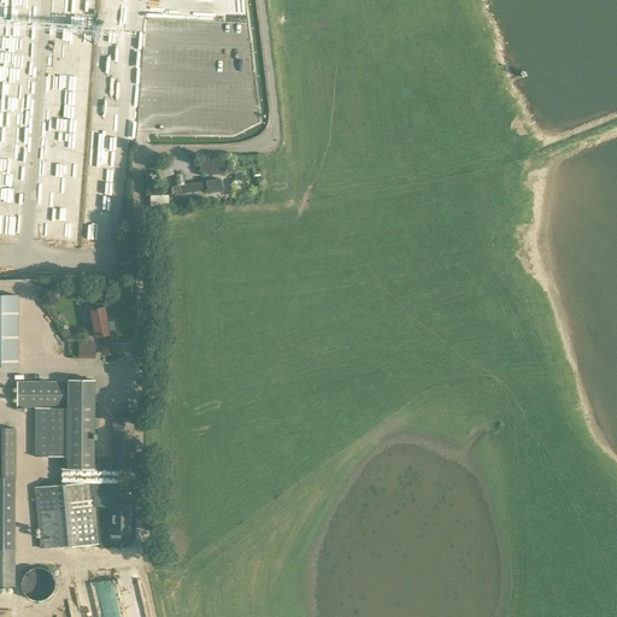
[(221,159),(198,159),(198,172),(221,174),(221,159)]
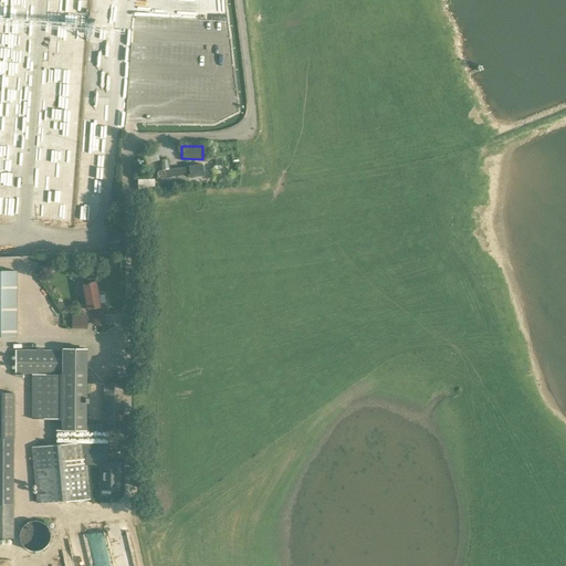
[(146,150),(149,161),(158,158),(155,147),(146,150)]
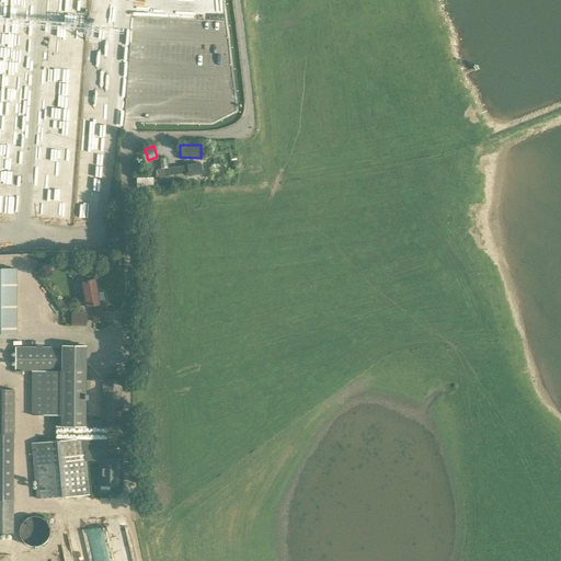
[(156,179),(202,173),(199,163),(155,169),(156,179)]
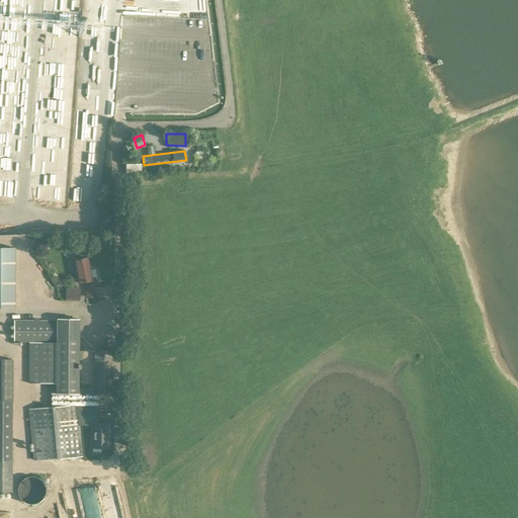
[(141,173),(141,164),(125,164),(126,174),(141,173)]
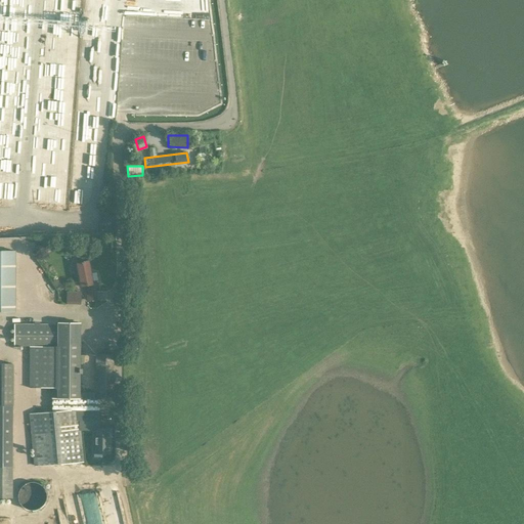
[(0,311),(15,312),(15,251),(0,250),(0,311)]
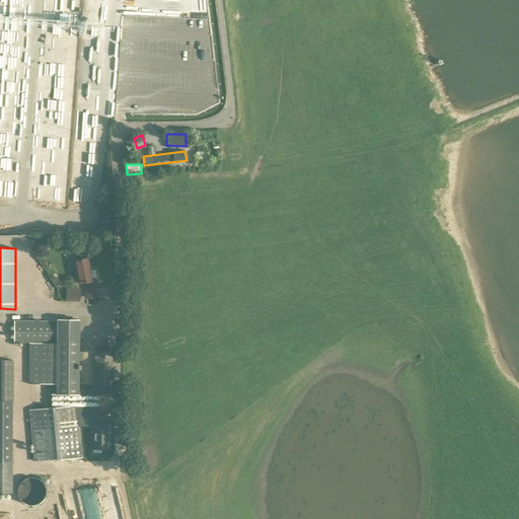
[(95,279),(91,279),(87,258),(76,261),(80,284),(87,282),(86,297),(95,298),(95,279)]
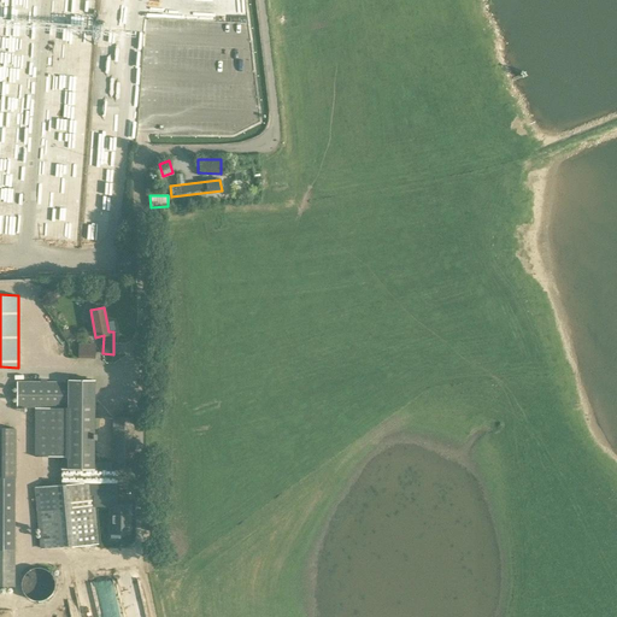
[(76,342),(76,357),(93,358),(93,344),(76,342)]
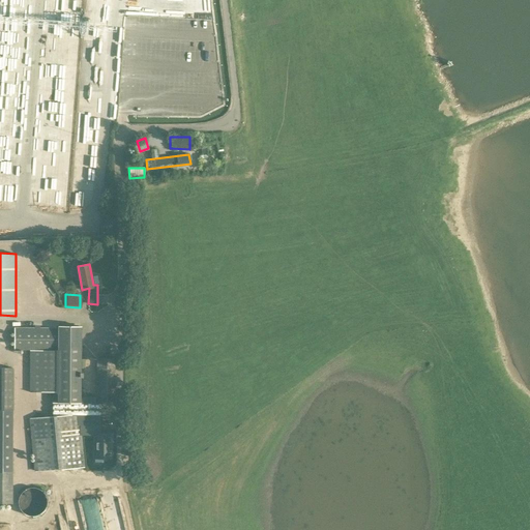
[(35,470),(85,465),(84,451),(81,424),(100,424),(100,403),(95,403),(95,398),(81,396),(81,378),(82,378),(82,373),(81,373),(81,326),(57,326),(57,328),(39,328),(39,326),(35,326),(35,328),(15,327),(13,350),(29,350),(29,391),(52,392),(53,408),(53,416),(30,418),(35,470)]
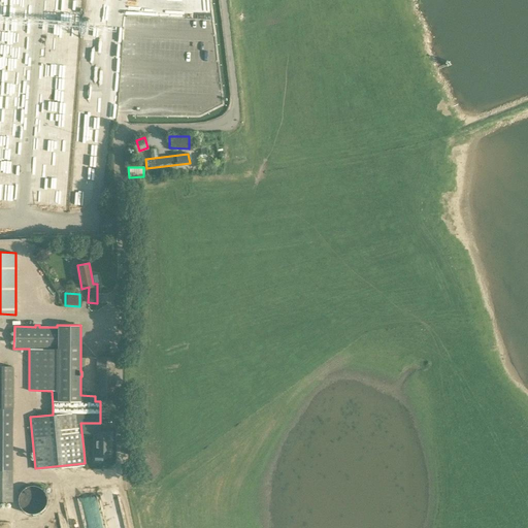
[(96,400),(116,400),(116,357),(96,357),(95,391),(96,391),(96,400)]
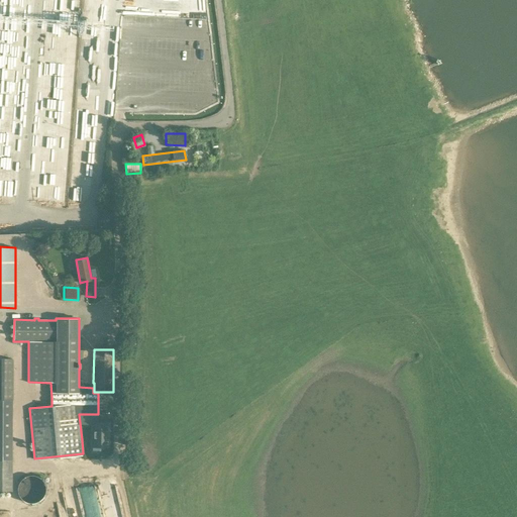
[(0,491),(11,491),(12,400),(13,359),(0,358),(0,491)]
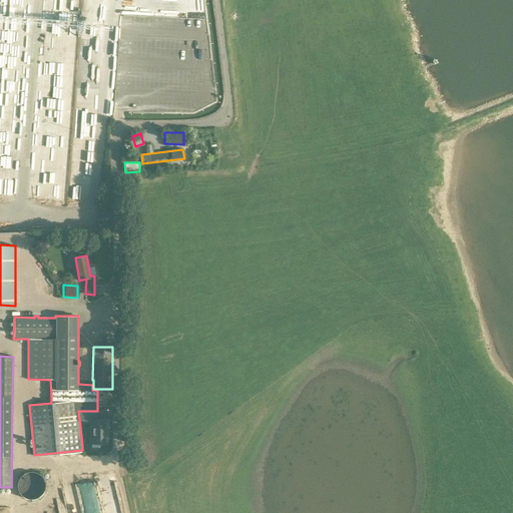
[(108,420),(91,420),(91,444),(107,444),(108,420)]
